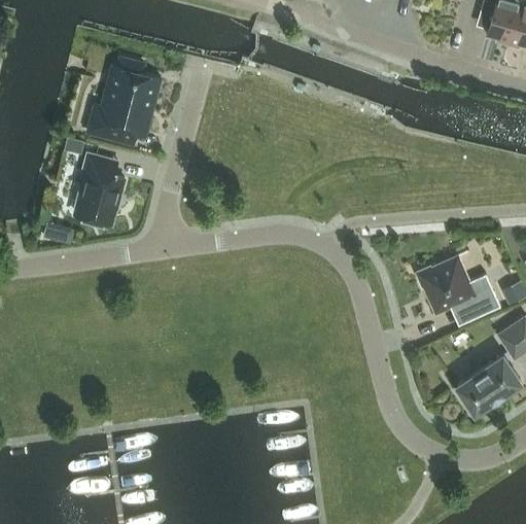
[(484,0),(481,12),(493,16),(487,36),(497,39),(496,42),(509,45),(521,2),(522,0),(484,0)]
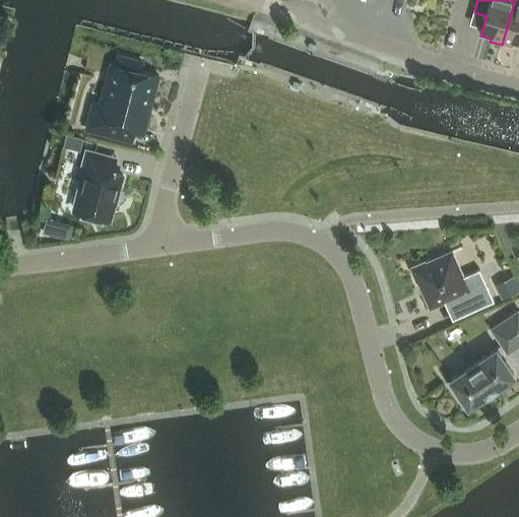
[(518,0),(515,0),(515,2),(514,2),(502,45),(513,48),(514,46),(518,47),(518,0)]
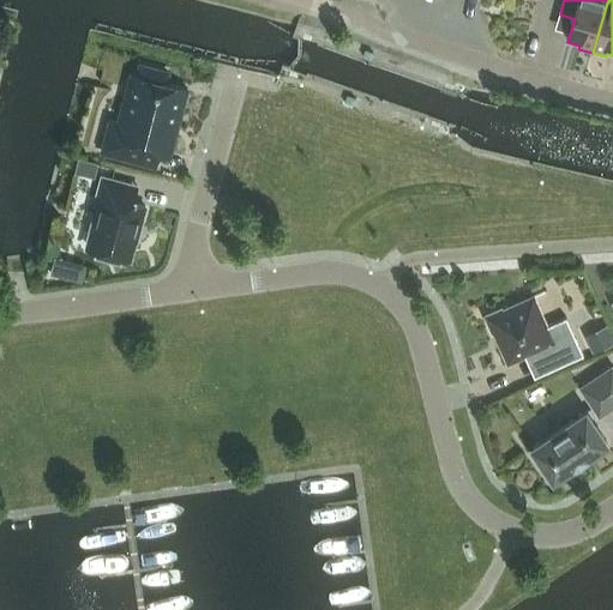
[(112,124),(103,156),(156,170),(164,137),(160,136),(162,130),(178,133),(188,91),(166,85),(169,74),(142,67),(138,78),(132,77),(121,119),(125,120),(124,126),(112,124)]
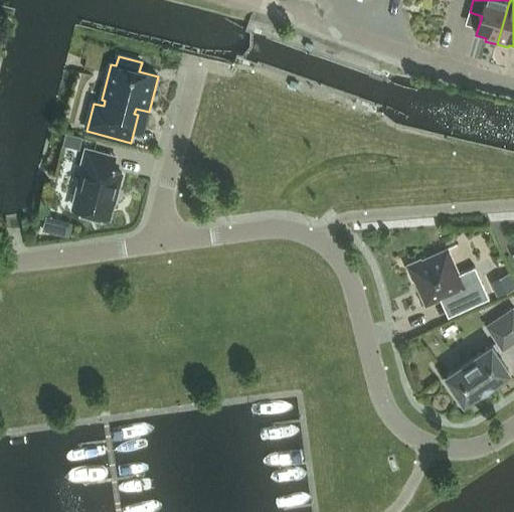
[(66,135),(63,147),(79,151),(82,139),(66,135)]
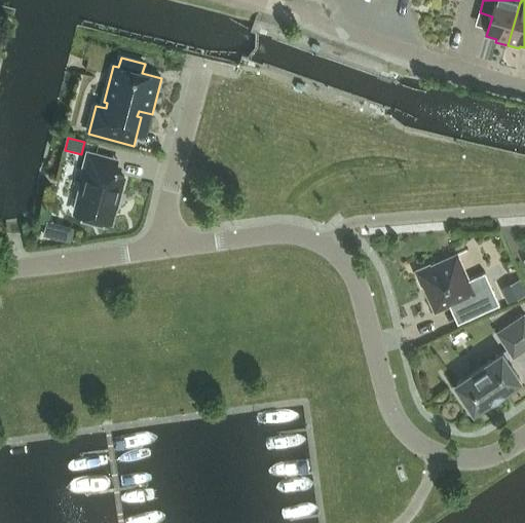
[(114,161),(88,154),(84,169),(89,171),(77,216),(109,224),(116,198),(120,199),(125,179),(111,176),(114,161)]
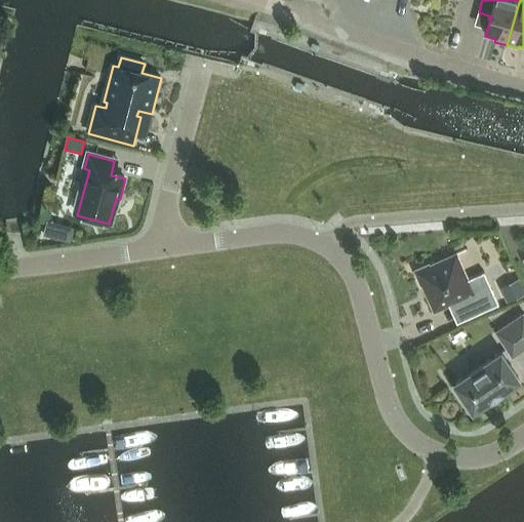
[(47,223),(43,237),(71,244),(74,230),(47,223)]
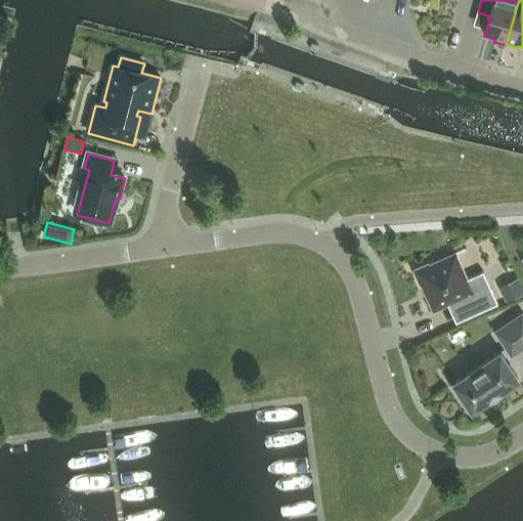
[(467,280),(455,256),(430,267),(429,265),(413,272),(421,288),(423,287),(435,312),(459,301),(467,320),(498,306),(484,273),(467,280)]
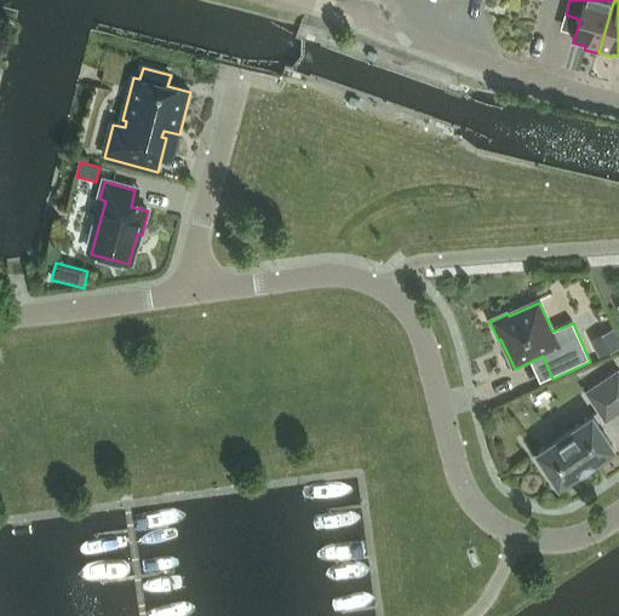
[(618,328),(599,338),(606,356),(618,350),(618,328)]
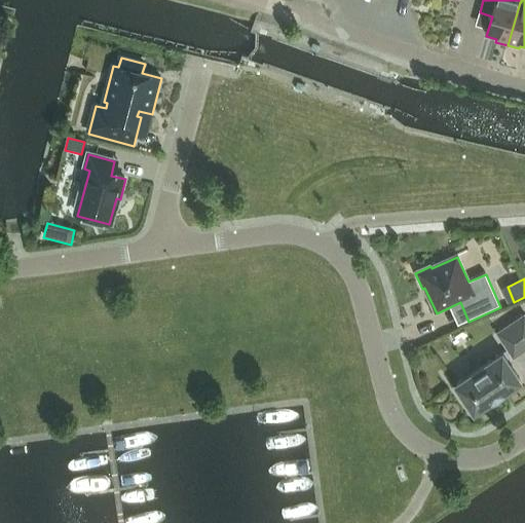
[(456,386),(475,413),(521,382),(507,362),(514,357),(514,358),(524,350),(524,319),(498,335),(510,350),(502,355),(456,386)]
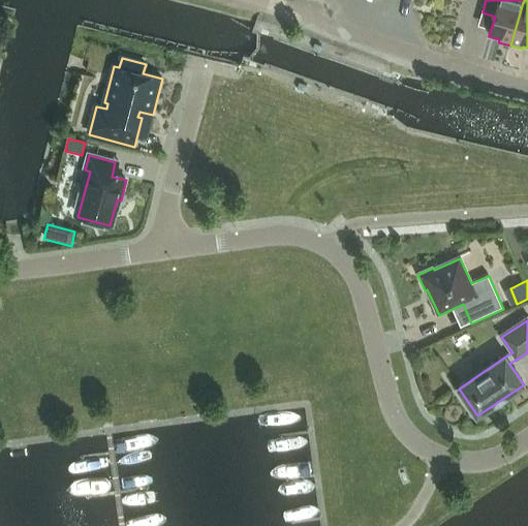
All buildings are outlined.
